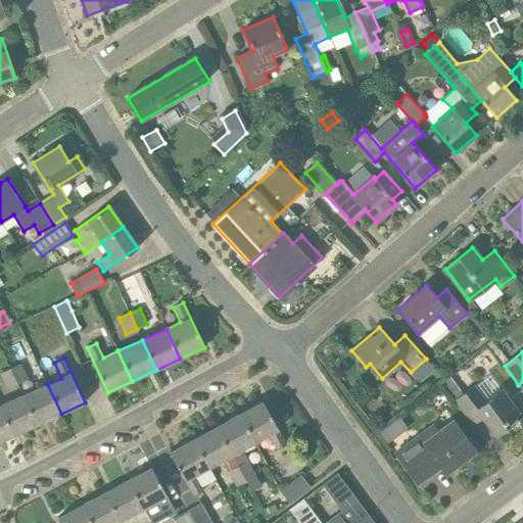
[(17,384),(28,379),(20,364),(9,369),(17,384)]
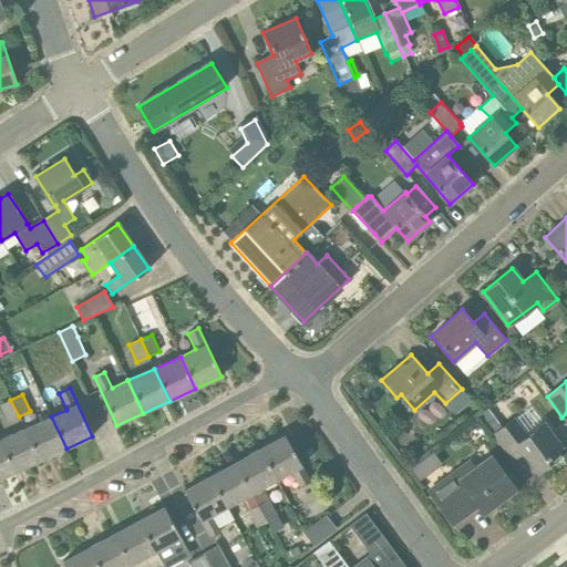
[(0,404),(0,408),(7,422),(19,416),(10,400),(0,404)]
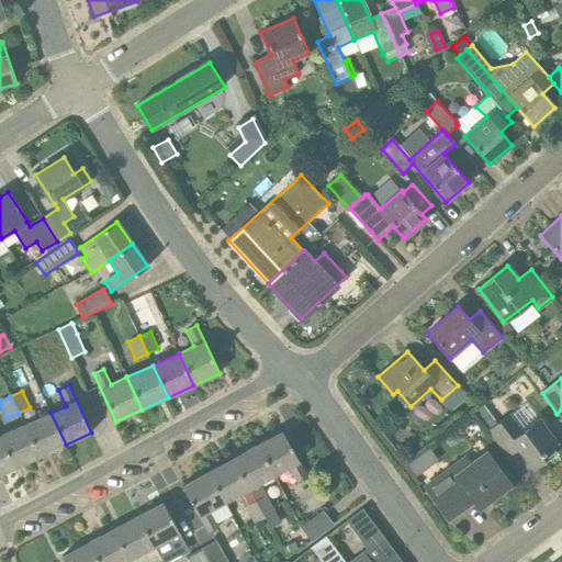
[(40,457),(66,445),(51,413),(24,425),(40,457)]
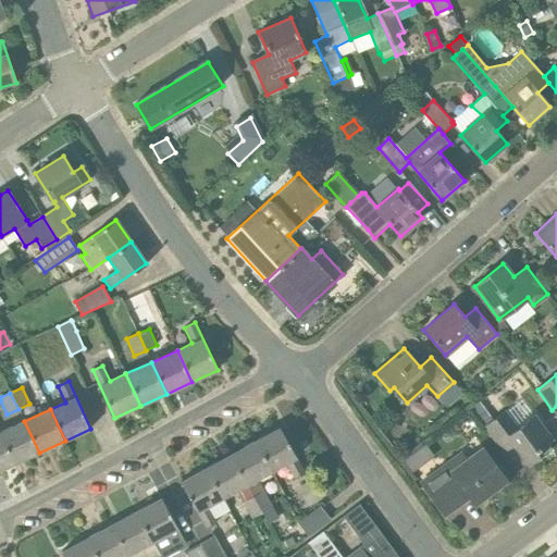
[(518,426),(505,410),(483,426),(504,453),(514,445),(529,465),(541,456),(536,452),(553,440),(534,415),(518,426)]
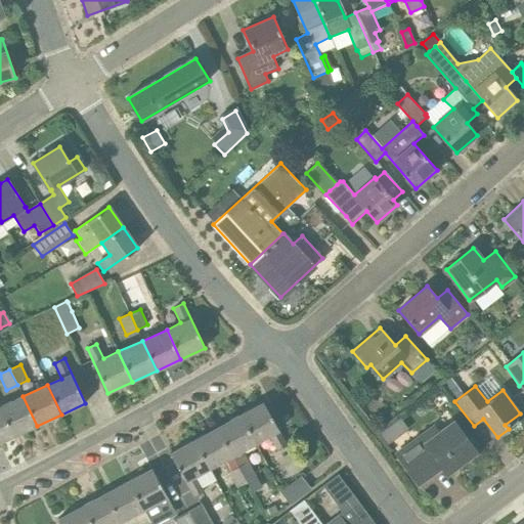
[(0,409),(12,437),(37,426),(23,396),(0,406),(0,409)]
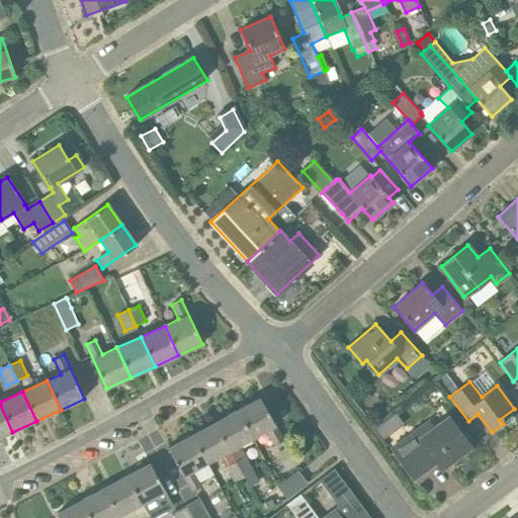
[(237,410),(253,439),(266,431),(272,442),(282,437),(260,398),(237,410)]
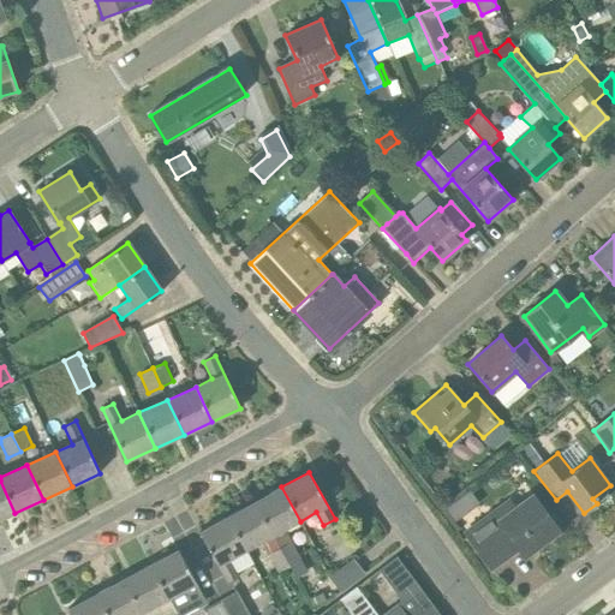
[(0,519),(15,513),(0,481),(0,519)]
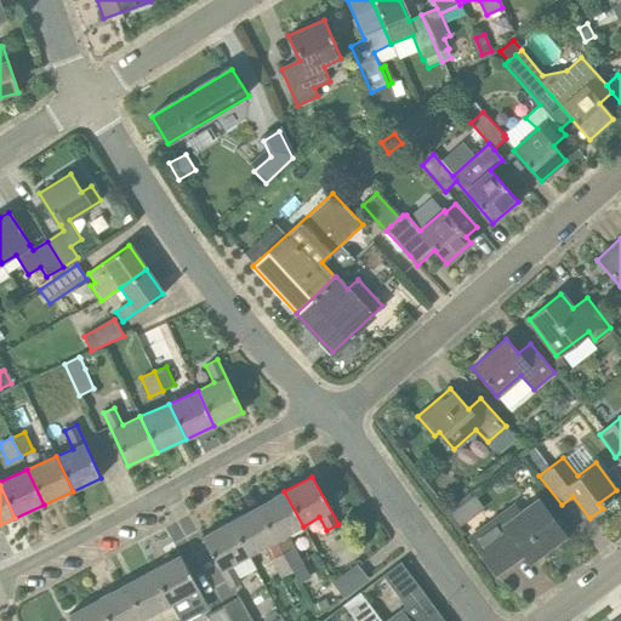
[(288,535),(303,527),(284,491),(256,507),(292,573),(300,585),(312,577),(305,565),(288,535)]
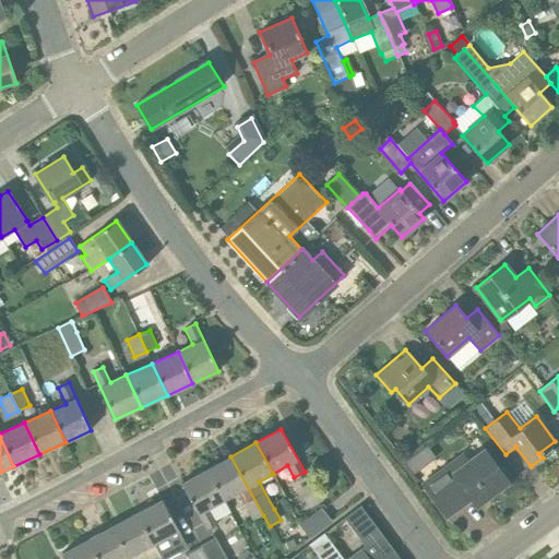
[(509,484),(485,450),(468,462),(463,454),(421,485),(447,519),(472,499),(476,507),(509,484)]
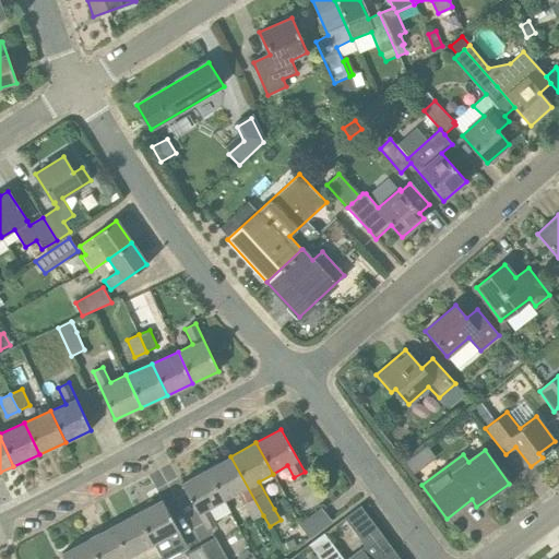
[(206,470),(223,501),(237,494),(252,521),(263,515),(230,456),(206,470)]
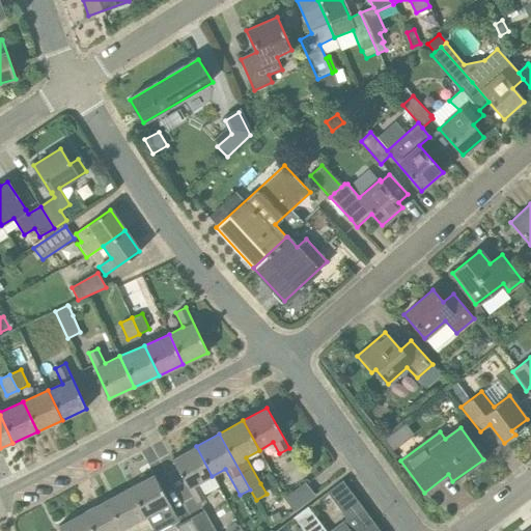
[(391,434),(384,440),(392,451),(399,445),(391,434)]
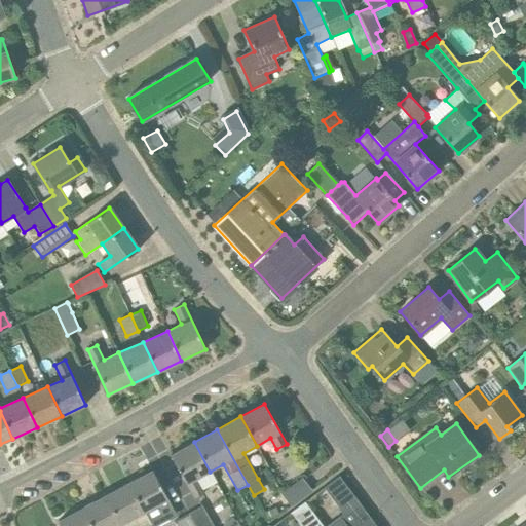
[(210,472),(194,442),(171,455),(195,499),(204,494),(199,485),(196,479),(210,472)]
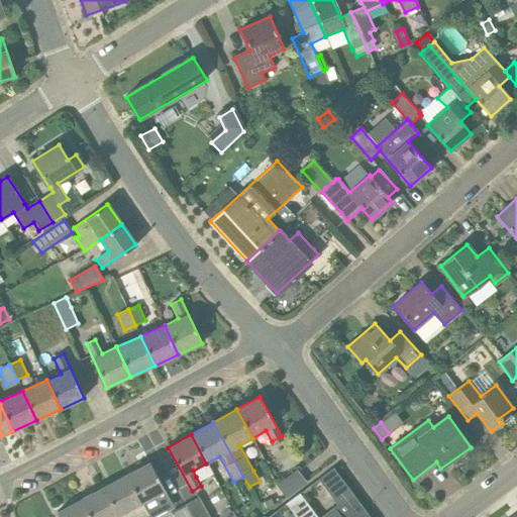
[(149,462),(126,475),(142,503),(166,491),(149,462)]
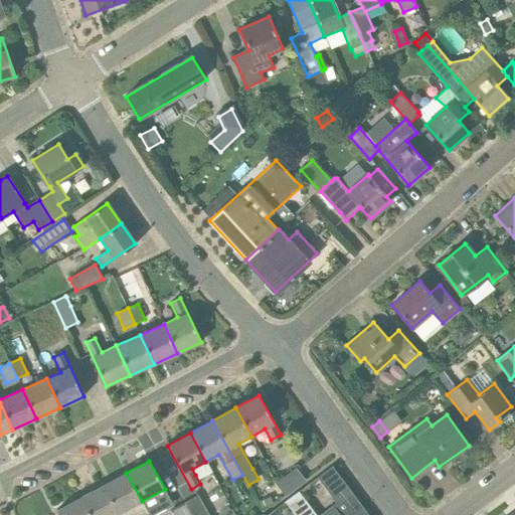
[(335,503),(319,514),(368,514),(332,466),(316,478),(335,503)]
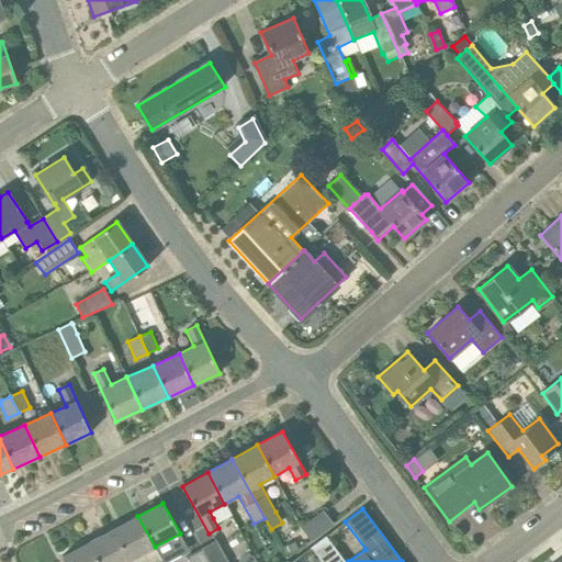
[(311,541),(333,525),(323,512),(301,529),(311,541)]
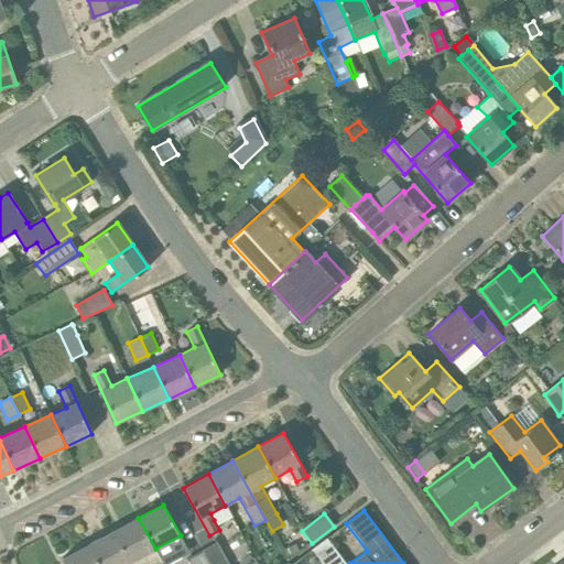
[(112,531),(130,563),(160,563),(162,563),(155,549),(138,518),(112,531)]
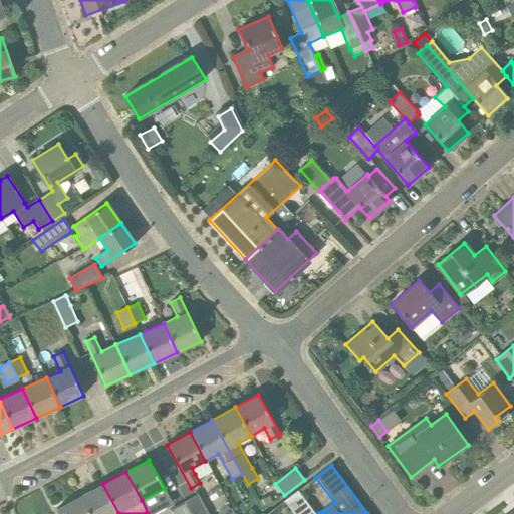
[(79,497),(88,513),(115,513),(118,513),(102,484),(79,497)]
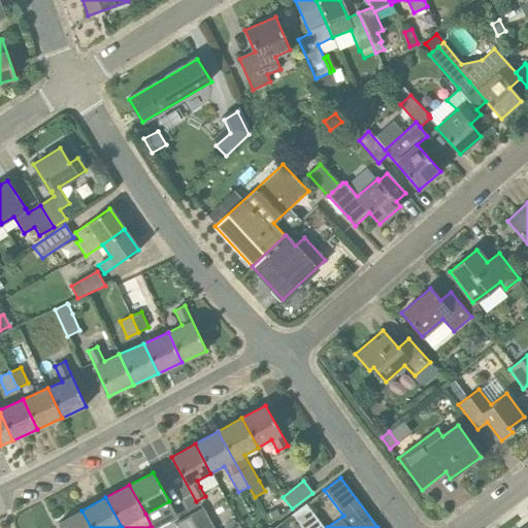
[(323,527),(305,504),(292,515),(301,527),(323,527)]
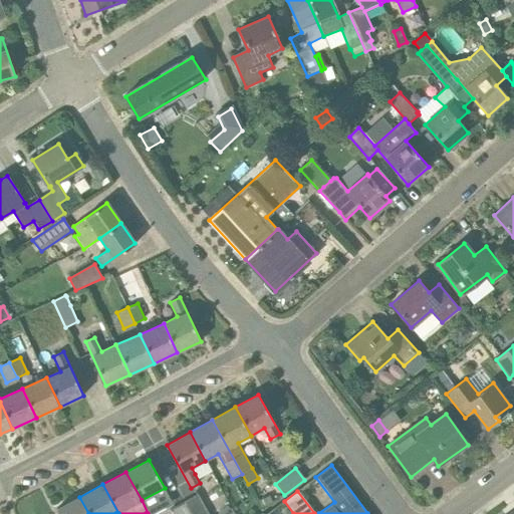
[(190,513),(208,513),(198,495),(184,502),(190,513)]
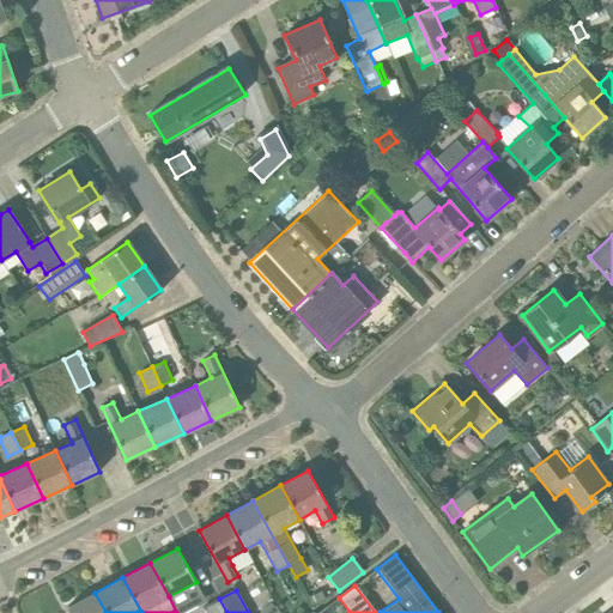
[(105,612),(95,593),(67,607),(70,612),(105,612)]
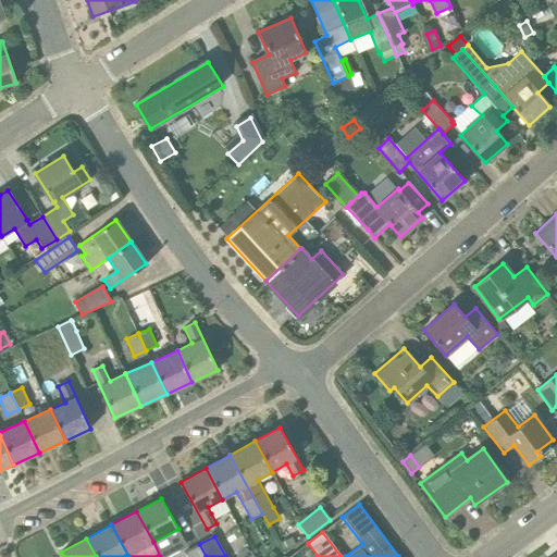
[(291,539),(282,543),(285,551),(295,546),(291,539)]
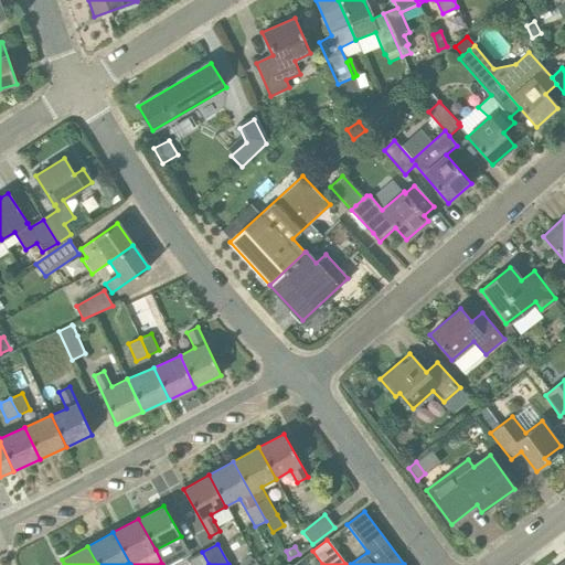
[(187,561),(189,564),(209,564),(202,552),(187,561)]
